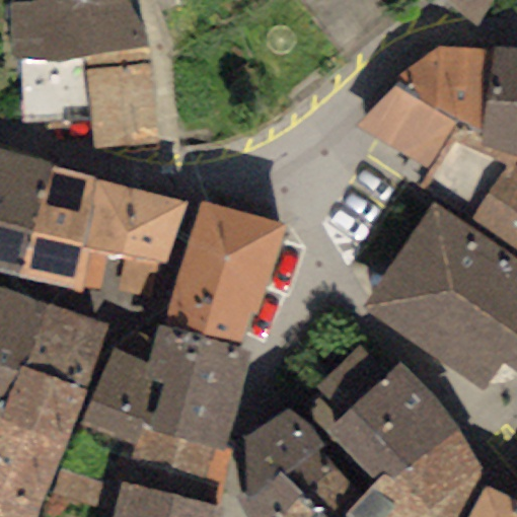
[(37,0),(11,2),(11,58),(23,58),(83,57),(149,46),(138,0),(37,0)]
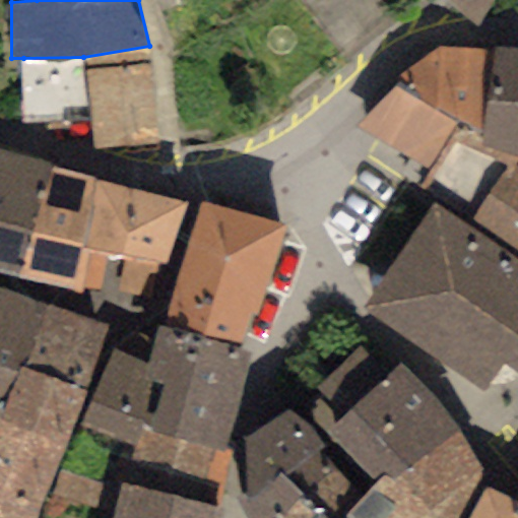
[(425,0),(429,3),(431,0),(445,0),(476,25),(495,0),(425,0)]
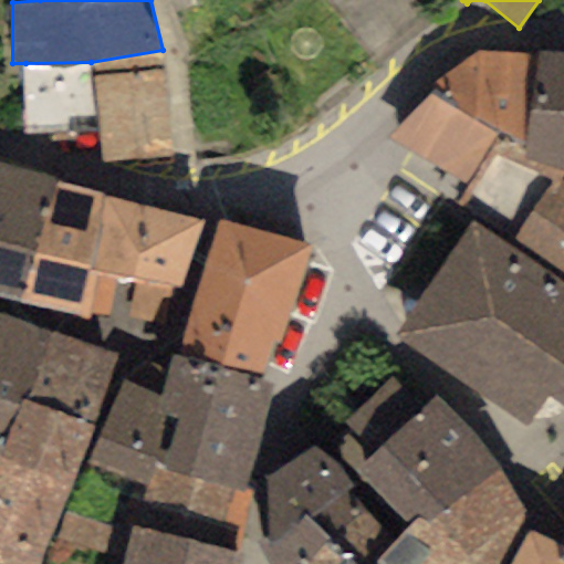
[(171,154),(163,50),(91,62),(97,131),(103,158),(171,154)]
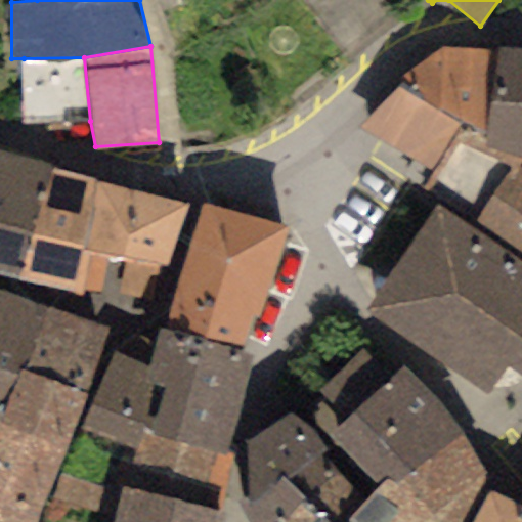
[(395,80),(400,83),(462,123),(486,131),(496,50),(443,47),(395,80)]
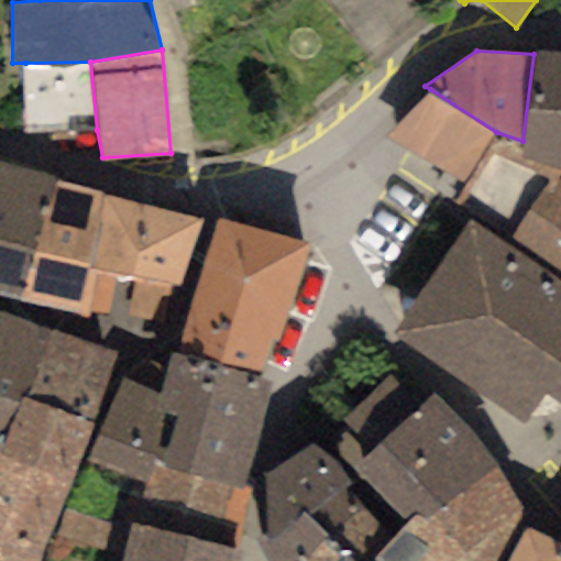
[(560,54),(534,54),(523,141),(521,155),(560,168),(560,54)]
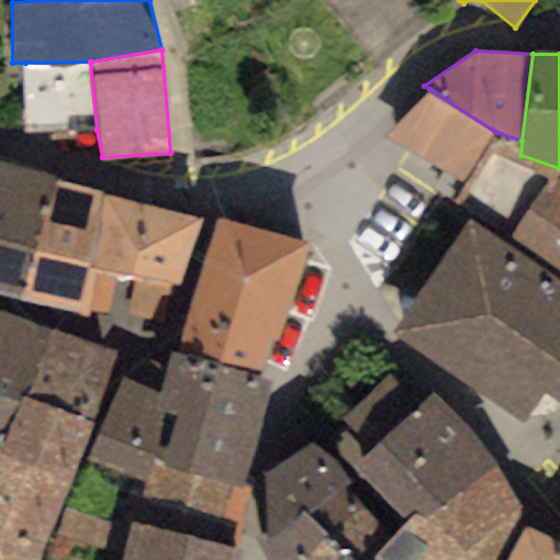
[(97,130),(90,62),(25,63),(28,127),(97,130)]
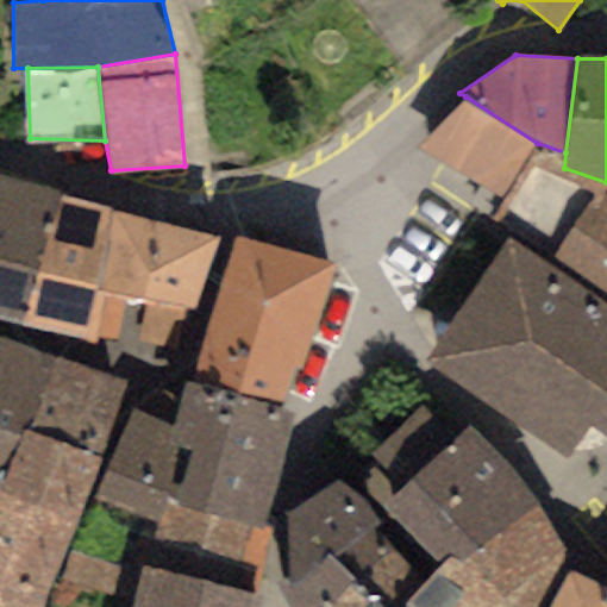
[(465,97),(415,149),(505,199),(537,143),(465,97)]
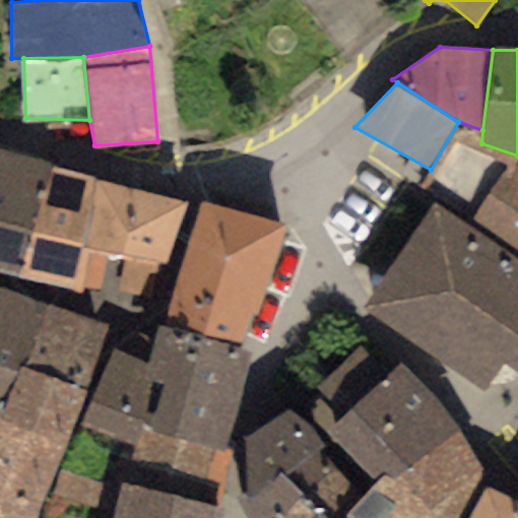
[(458,122),(431,170),(424,186),(437,199),(436,201),(469,223),(514,163),(517,158),(517,155),(481,143),(482,130),(458,122)]
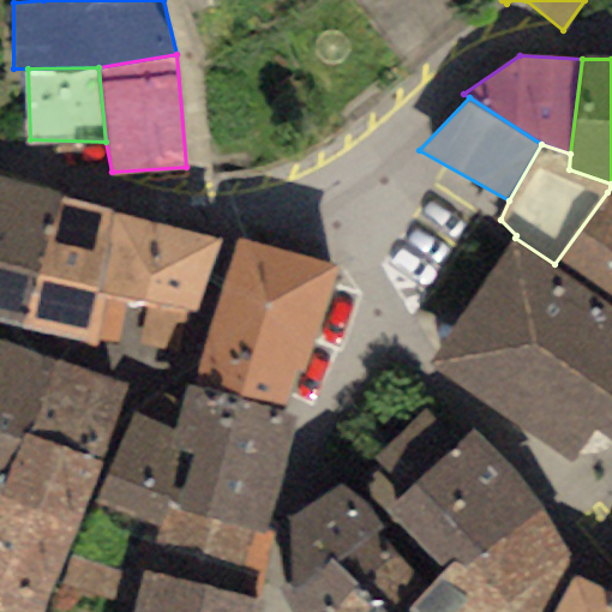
[(60,195),(0,174),(0,323),(19,329),(60,195)]
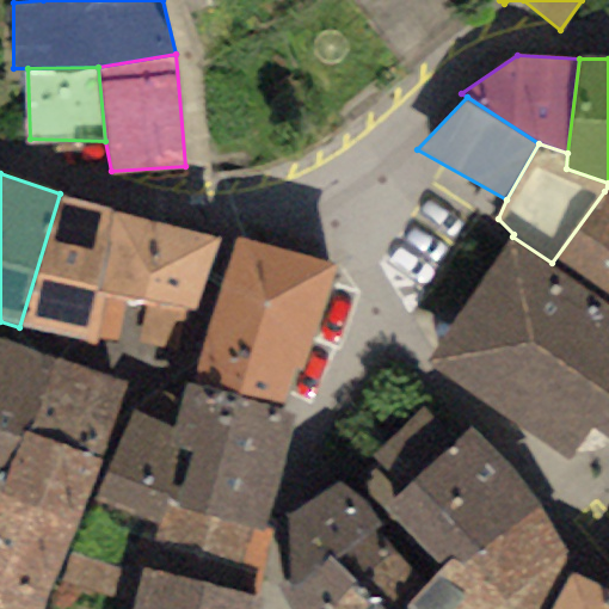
[(608,194),(604,191),(552,263),(608,303),(608,194)]
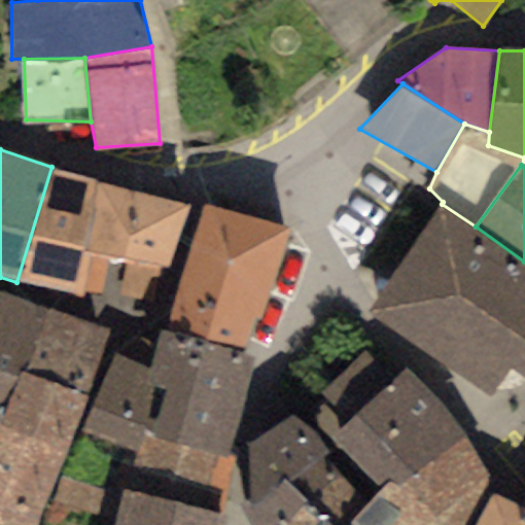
[(96,180),(51,167),(16,282),(83,298),(84,290),(92,249),(83,249),(96,180)]
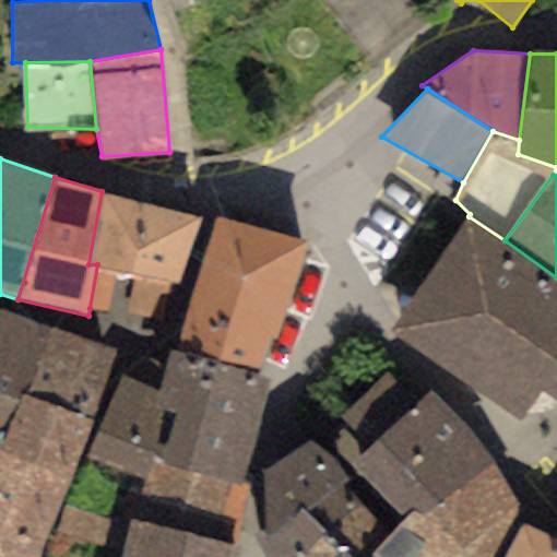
[(202,216),(102,191),(89,264),(97,264),(90,308),(109,310),(115,269),(134,272),(127,312),(168,319),(202,216)]
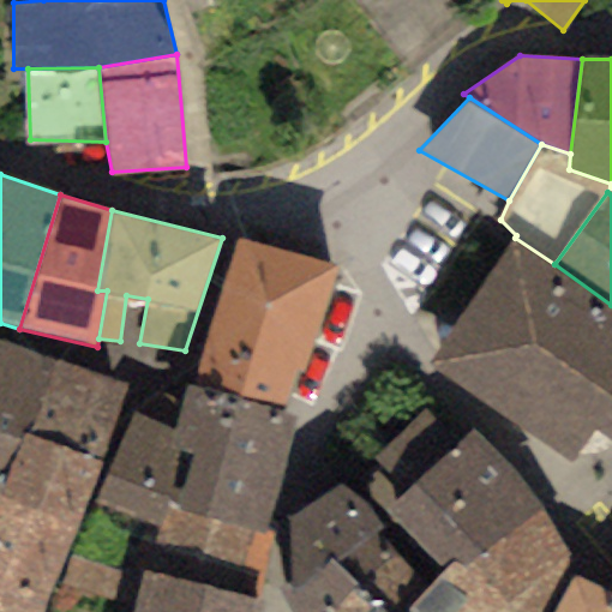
[(337,264),(239,237),(193,383),(285,409),(299,370),(306,372),(337,264)]
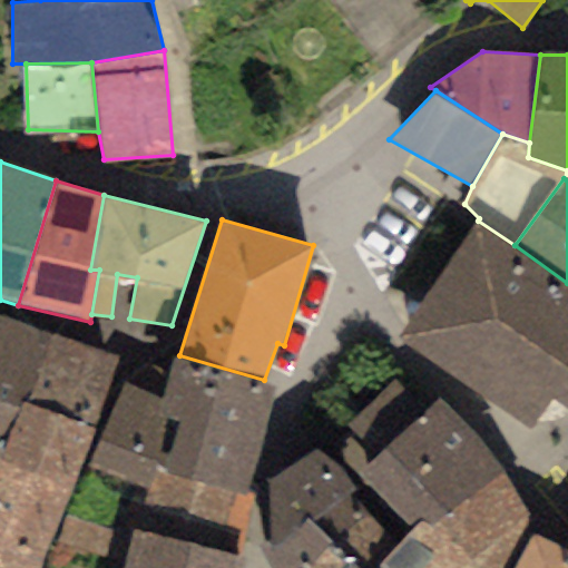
[(567,283),(515,245),(478,221),(399,338),(531,428),(555,398),(567,407),(567,283)]
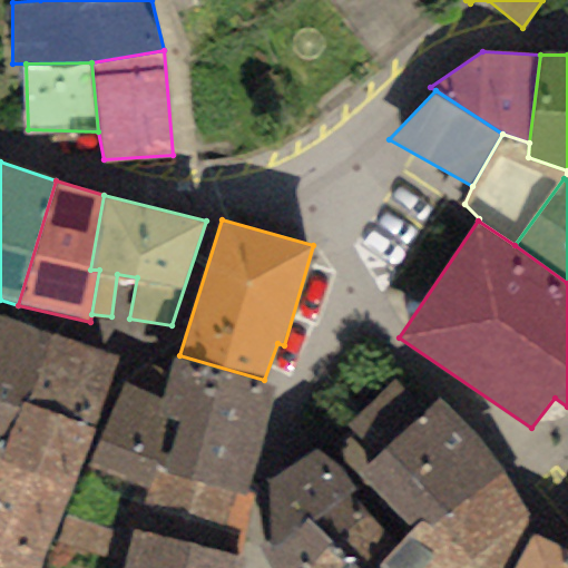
[(52,333),(0,315),(0,401),(20,409),(23,401),(52,333)]
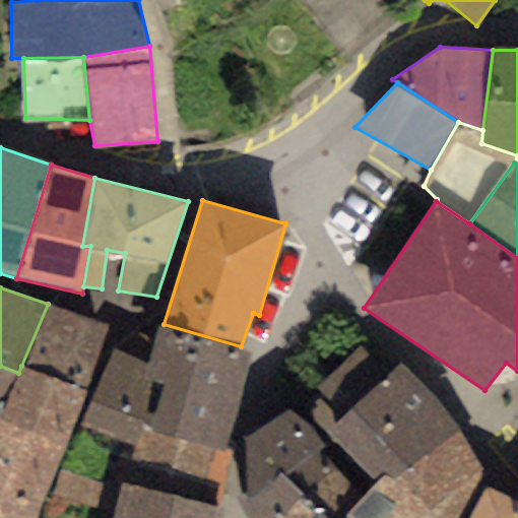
[(108,323),(48,304),(21,366),(87,387),(108,323)]
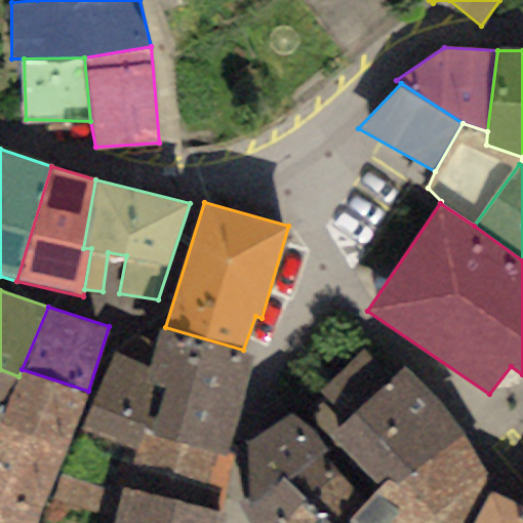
[(255,351),(243,350),(165,327),(159,325),(149,365),(114,350),(81,431),(136,452),(142,429),(229,451),(255,351)]
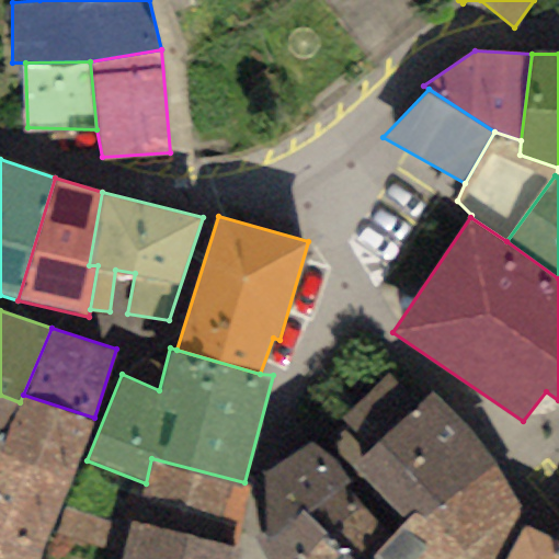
[(392,373),(341,415),(351,426),(334,441),(403,522),(418,511),(426,521),(495,463),(435,392),(420,405),(392,373)]
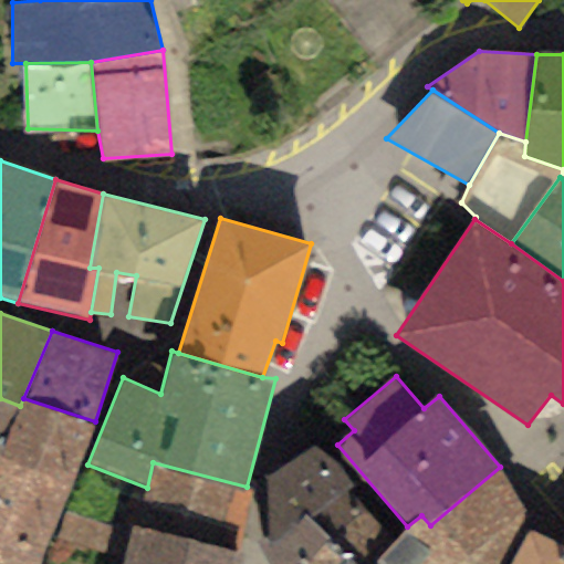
[(95,421),(23,398),(20,406),(1,457),(0,456),(0,563),(41,563),(42,563),(95,421)]
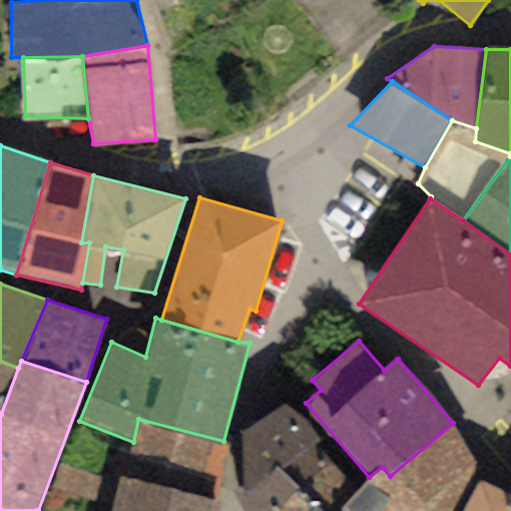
[(0,413),(1,414),(18,368),(0,361),(0,413)]
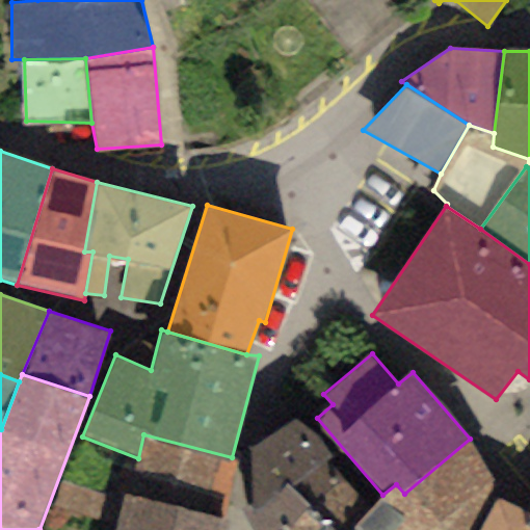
[(296,417),(250,449),(254,509),(325,459),(335,452),(296,417)]
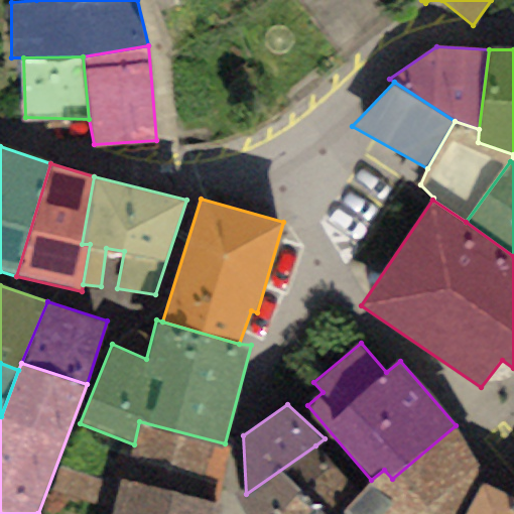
[(232,444),(225,443),(139,421),(134,444),(123,480),(220,503),(232,444)]
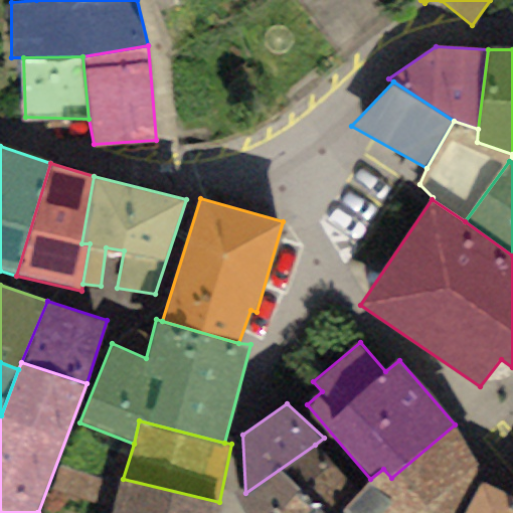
[(454,512),(479,467),(455,424),(391,478),(383,469),(370,479),(360,491),(345,507),(350,510),(345,512),(454,512)]
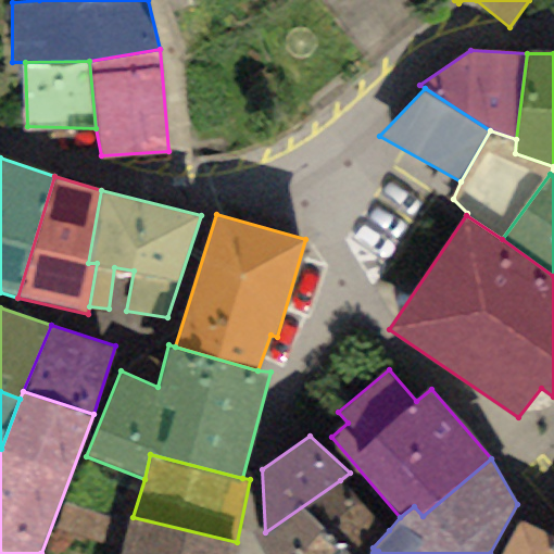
[(389,530),(340,480),(265,532),(256,536),(266,553),(373,553),(378,551),(373,548),(389,530)]
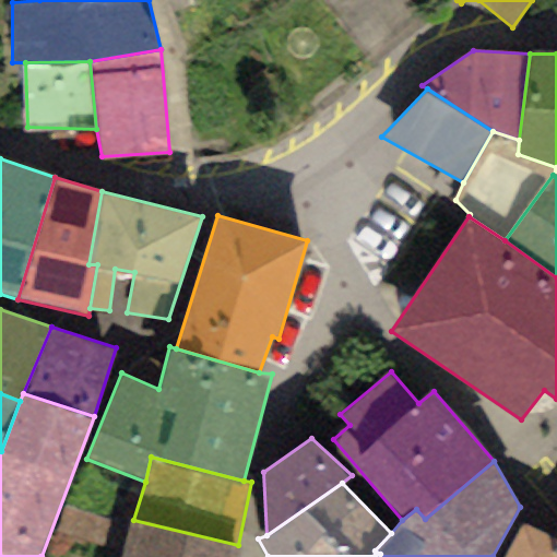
[(123,556),(235,556),(238,545),(133,520),(123,556)]
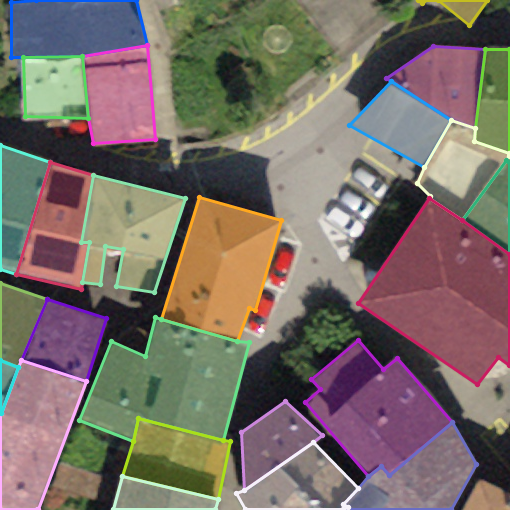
[(462,509),(509,509),(509,492),(507,491),(480,478),(462,509)]
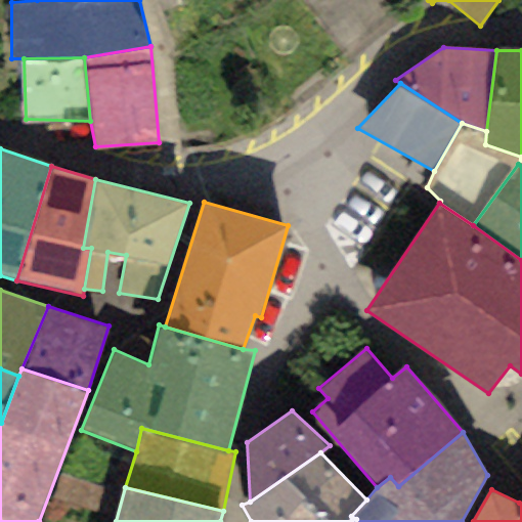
All buildings are outlined.
